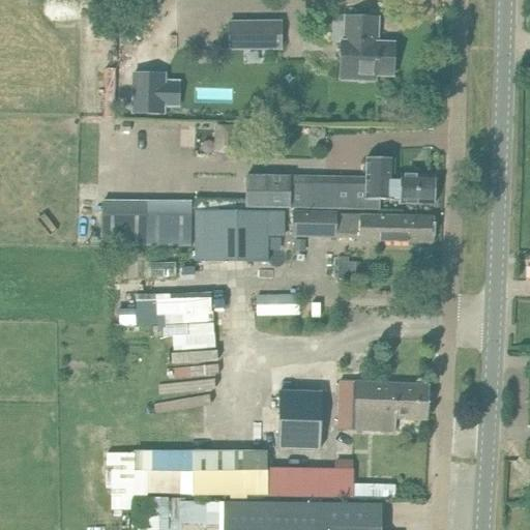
[(355,76),(371,76),(391,77),(393,43),(377,43),(378,19),(345,18),(344,41),(342,41),(341,65),(356,66),(355,76)]
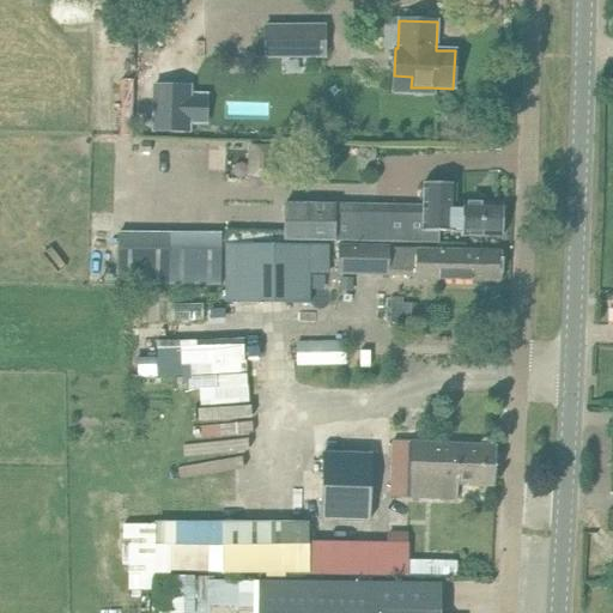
[(265,26),(265,31),(237,31),(237,42),(236,42),(236,53),(265,53),(265,58),(323,58),(323,26),(265,26)]
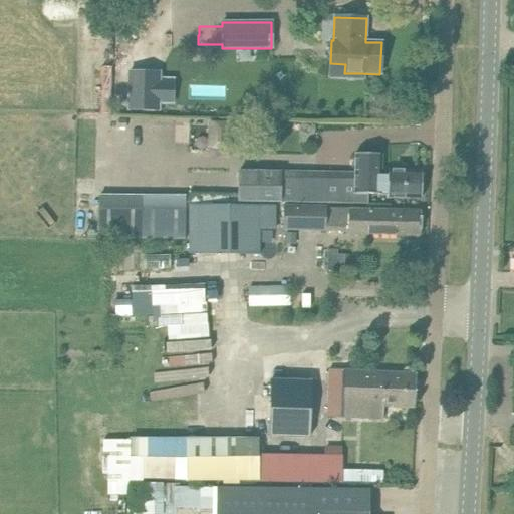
[(162,72),(129,71),(127,112),(161,113),(162,72)]
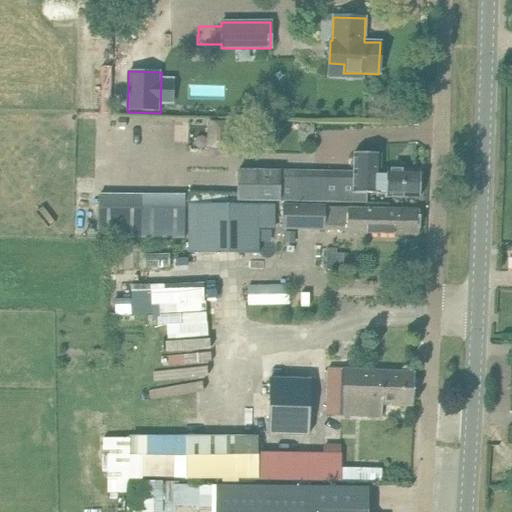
[(355,152),(355,174),(328,173),(327,195),(419,197),(420,171),(389,170),(390,153),(355,152)]
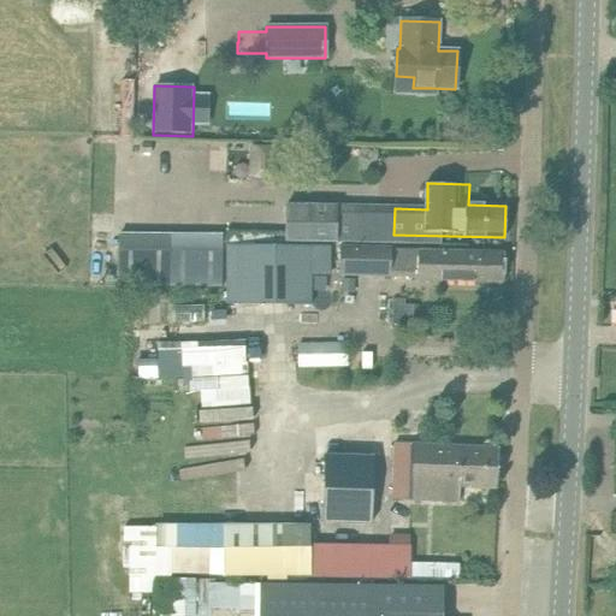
[(286,207),(285,238),(394,241),(394,235),(395,208),(286,207)]
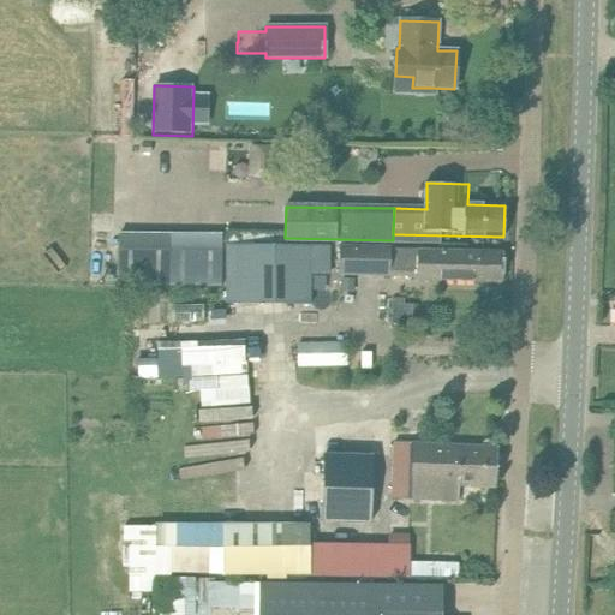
[(169,233),(169,250),(221,251),(221,234),(169,233)]
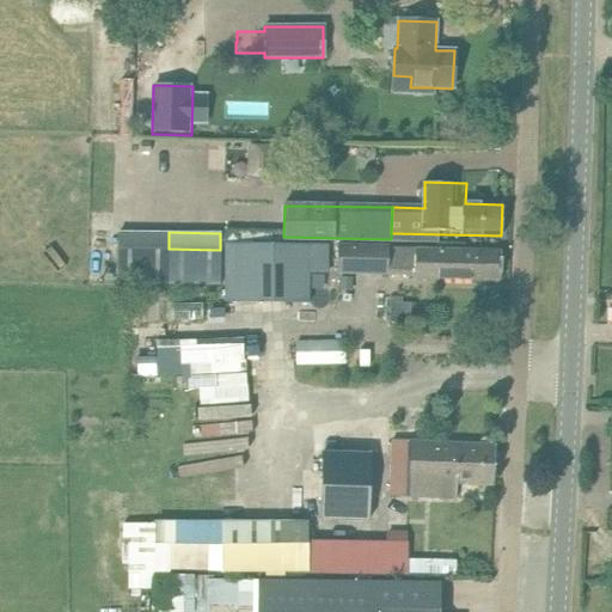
[(303,243),(239,245),(242,301),(305,299),(303,243)]
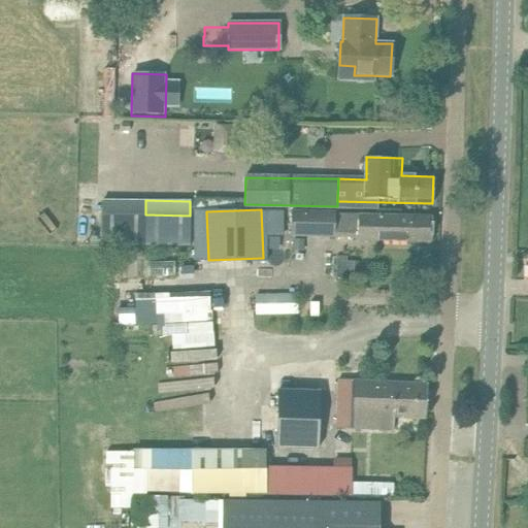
[(101,245),(190,246),(190,216),(145,215),(101,213),(101,245)]
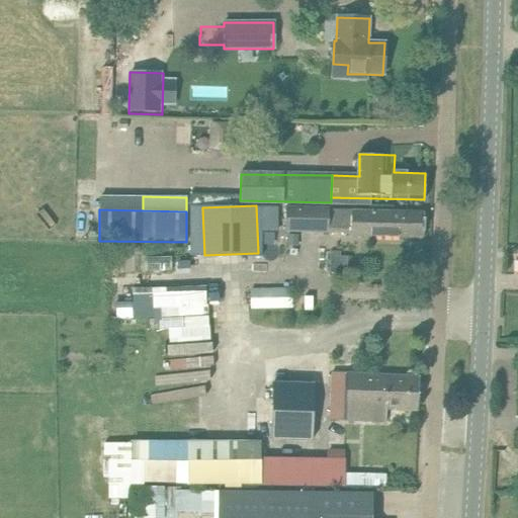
[(424,213),(354,211),(286,209),(285,232),(353,234),(353,229),(372,230),(371,236),(424,238),(424,213)]
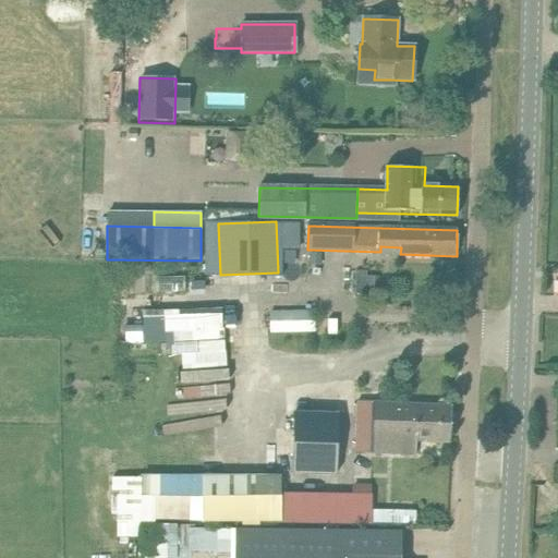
[(322,254),(310,254),(310,264),(322,264),(322,254)]
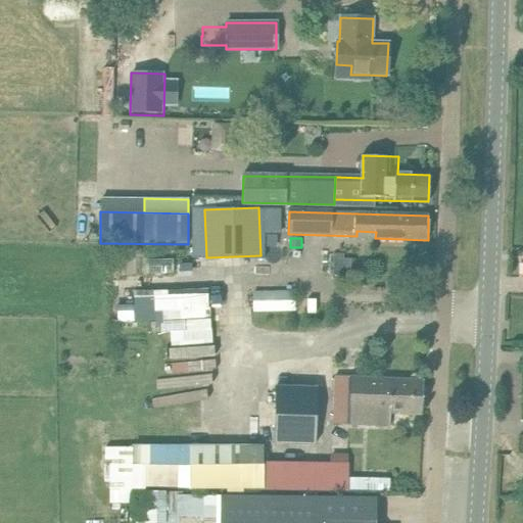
[(222,290),(134,294),(135,323),(161,322),(161,330),(186,329),(186,319),(211,318),(211,307),(222,306),(222,290)]
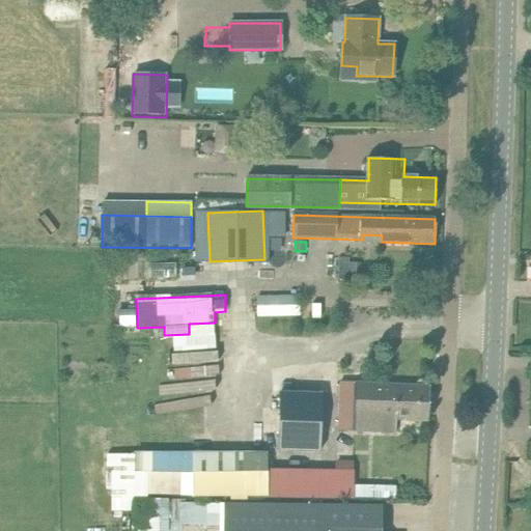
[(255,318),(298,317),(297,297),(255,297),(255,318)]
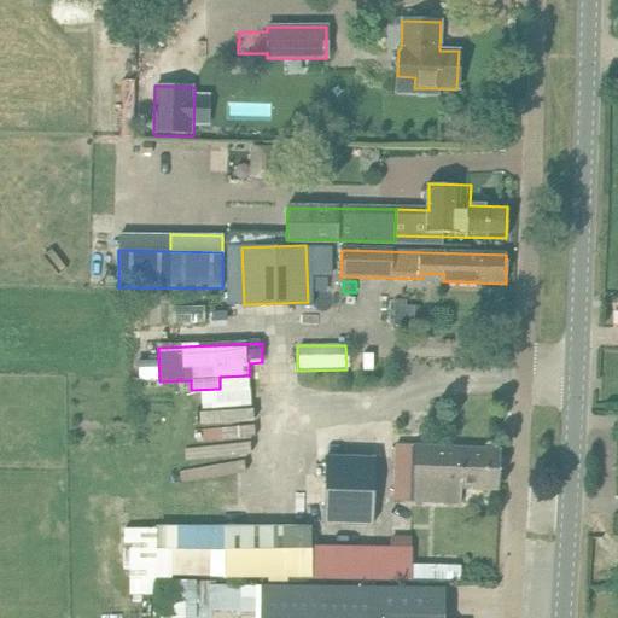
[(412,502),(436,503),(460,503),(461,489),(499,490),(501,449),(414,445),(412,502)]
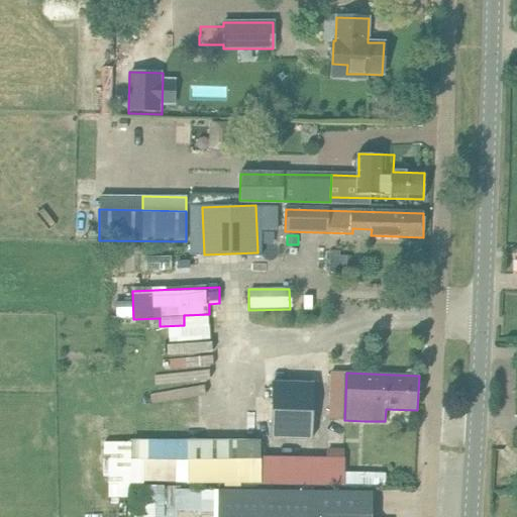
[(273,382),(271,436),(312,438),(314,408),(315,384),(273,382)]
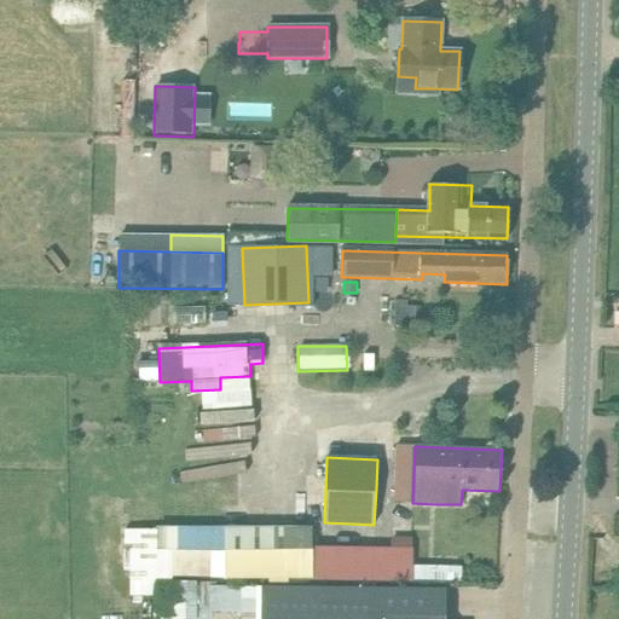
[(446,548),(447,530),(394,528),(393,547),(446,548)]
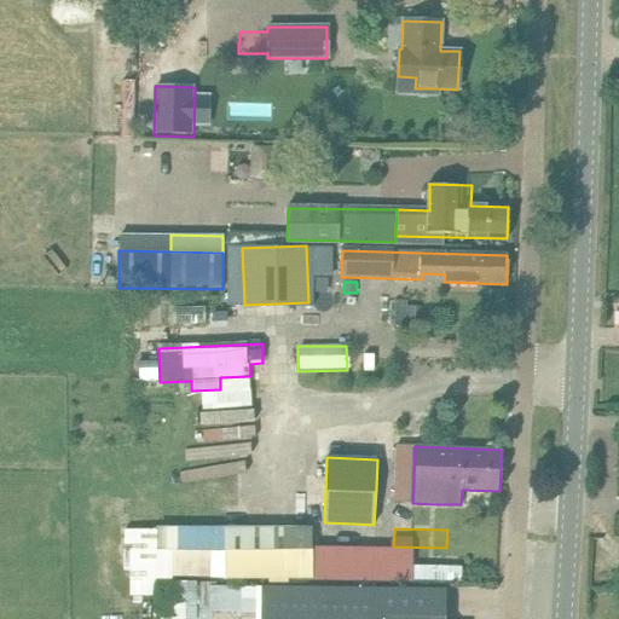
[(312,544),(172,541),(171,574),(312,577),(312,583),(411,583),(411,568),(411,550),(312,550),(312,544)]
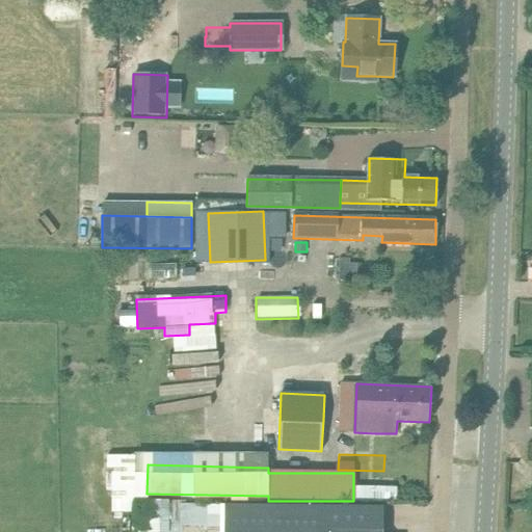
[(369,488),(353,488),(353,501),(353,503),(369,504),(369,488)]
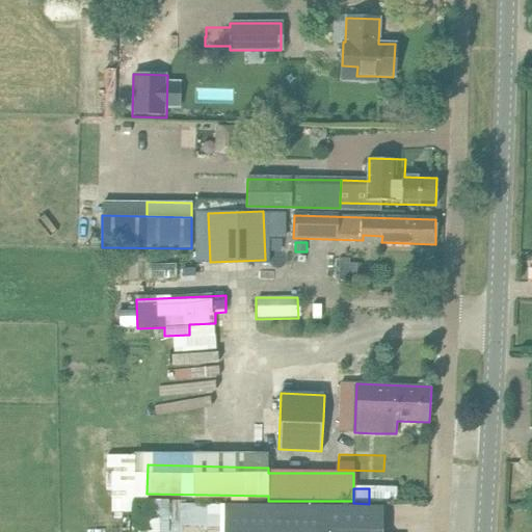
[(145,531),(160,531),(171,531),(170,500),(145,501),(145,531)]
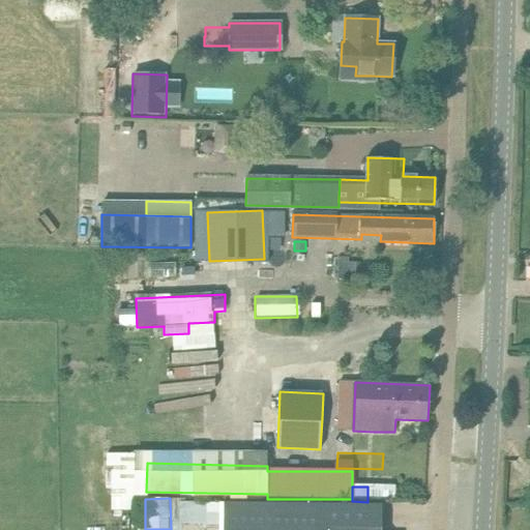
[(381,505),(223,502),(180,502),(179,523),(207,523),(206,529),(326,529),(327,527),(381,529),(381,505)]
